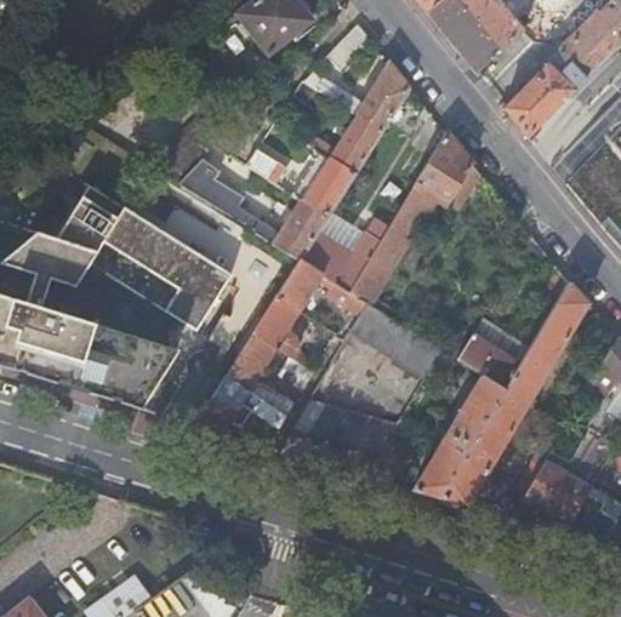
[(251,0),(235,12),(267,52),(309,20),(294,0),(251,0)]
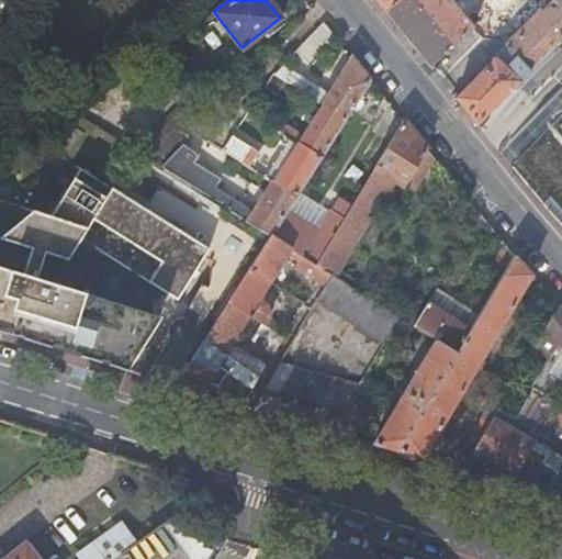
[(375,0),(400,29),(429,66),(471,29),(474,26),(464,15),(475,6),(470,0),(375,0)]
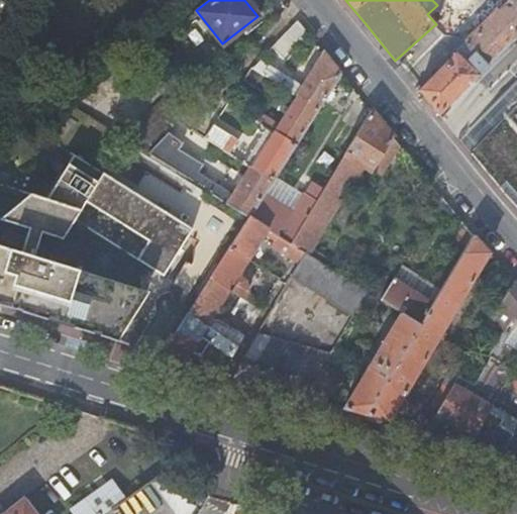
[(478,74),(516,34),(516,0),(507,0),(454,55),(418,89),(421,93),(435,110),(438,114),(477,78),(479,75),(478,74)]
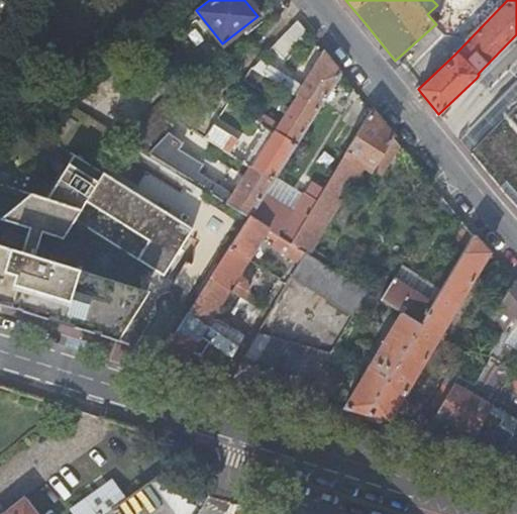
[(427,14),(436,24),(445,15),(437,5),(427,14)]
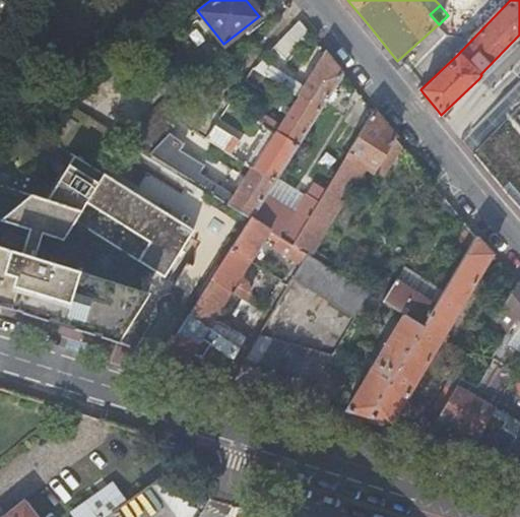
[(309,31),(299,19),(273,47),(284,57),(309,31)]
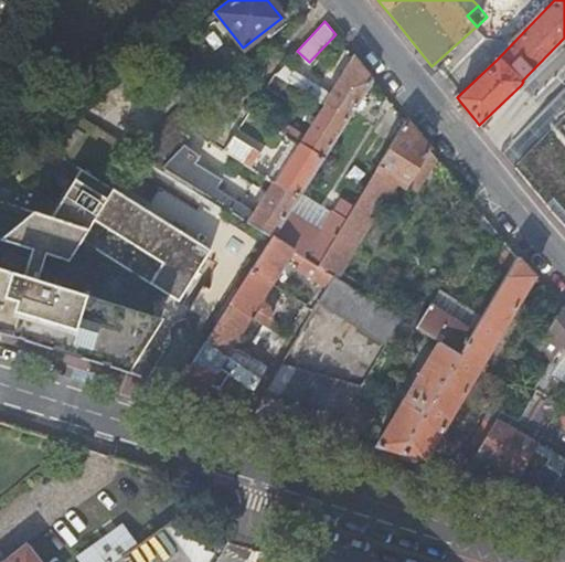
[(349,118),(372,80),(353,56),(330,93),(292,70),(286,80),(299,88),(323,104),(349,118)]
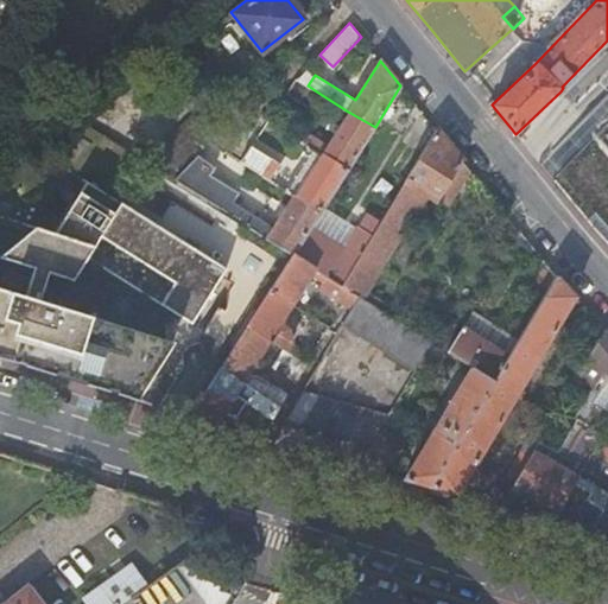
[(308,86),(297,80),(287,94),(314,109),(322,95),(308,86)]
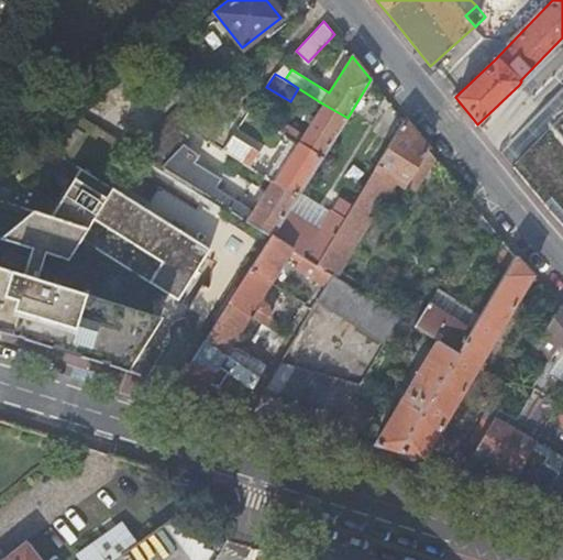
[(142,144),(140,152),(162,166),(184,143),(199,127),(208,117),(187,97),(164,120),(142,144)]
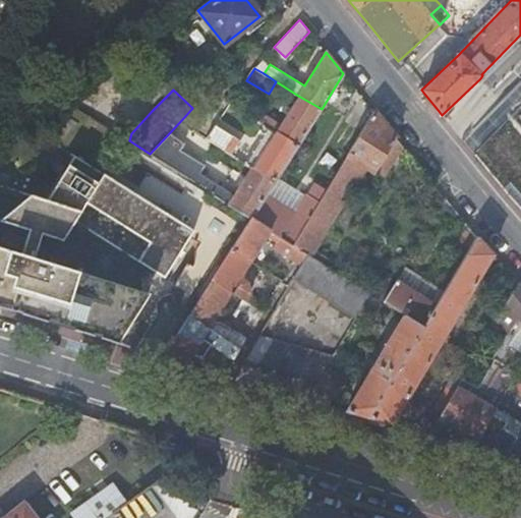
[(299,146),(322,109),(298,96),(290,110),(281,124),(265,114),(261,121),(264,123),(299,146)]
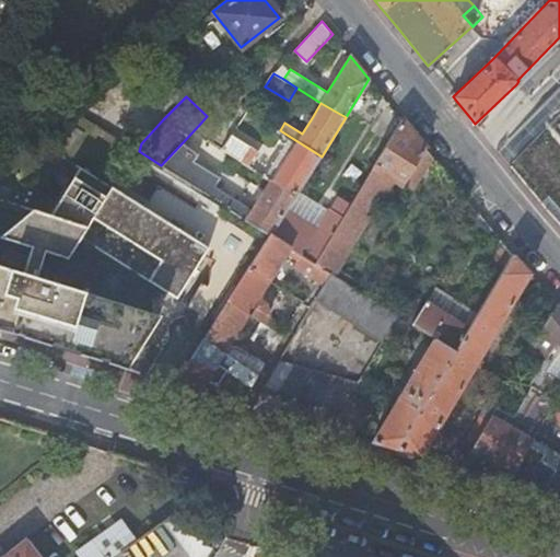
[(335,275),(338,269),(369,217),(361,212),(375,189),(385,196),(395,178),(411,188),(421,172),(431,154),(401,119),(351,204),(343,216),(341,219),(315,263),(330,271),(335,275)]
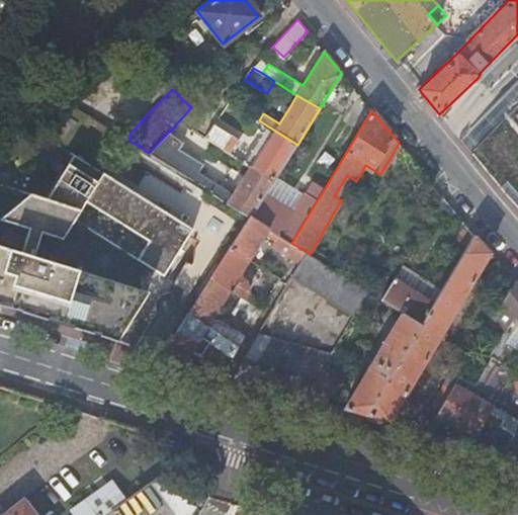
[(253,166),(275,180),(277,176),(297,145),(262,122),(258,130),(262,133),(245,161),(253,166)]
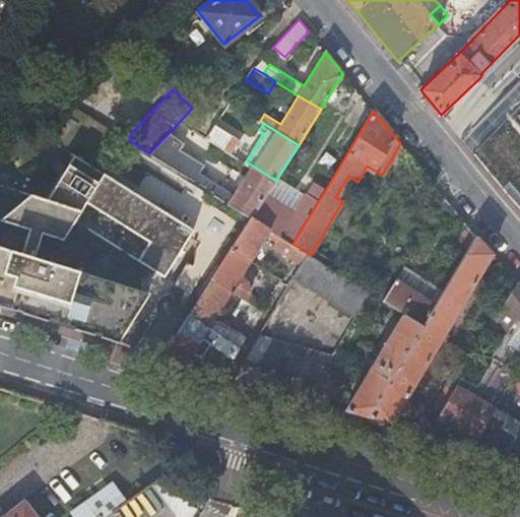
[(218,124),(209,138),(235,154),(243,140),(218,124)]
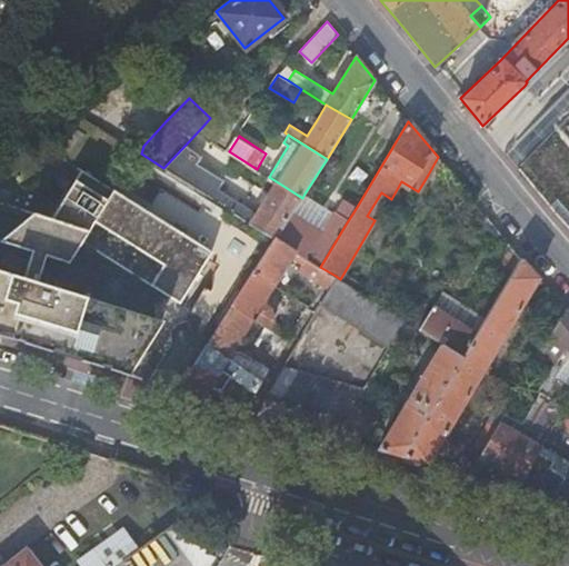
[(186,145),(163,168),(276,238),(277,239),(292,214),(302,198),(278,182),(260,212),(221,188),(226,180),(199,162),(203,156),(186,145)]
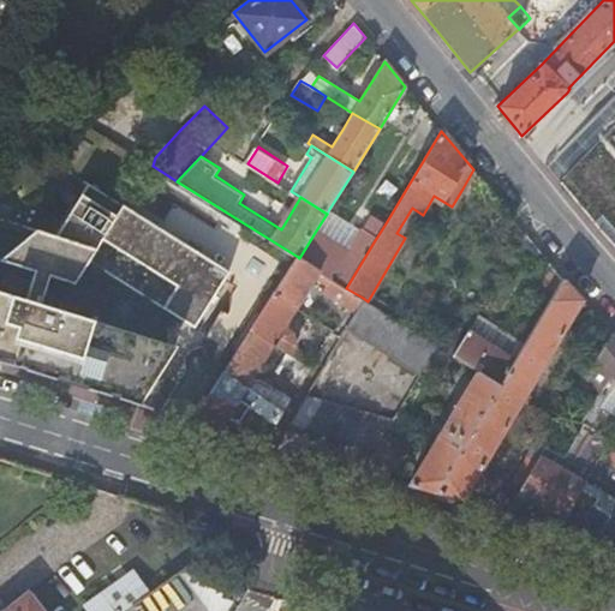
[(0,219),(35,229),(54,235),(85,190),(91,179),(89,177),(53,231),(0,214),(0,219)]
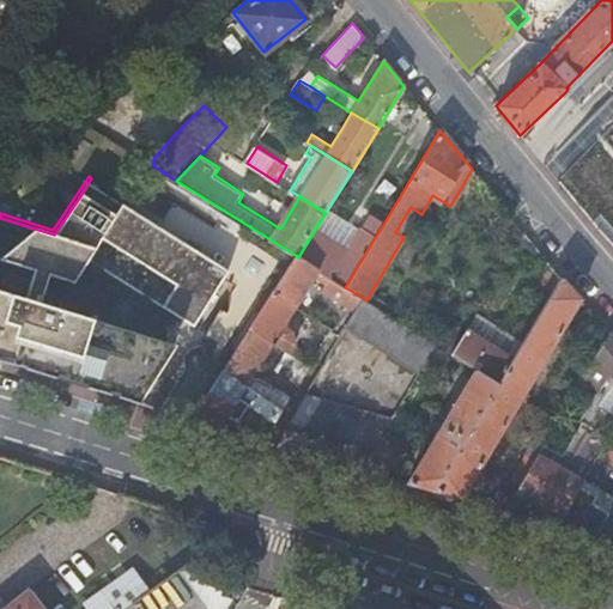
[(0,360),(20,366),(113,395),(139,403),(178,346),(43,305),(52,276),(77,284),(93,260),(194,326),(231,269),(162,225),(126,201),(91,178),(85,189),(54,235),(35,229),(0,259),(0,260),(34,270),(24,299),(0,291),(0,360)]
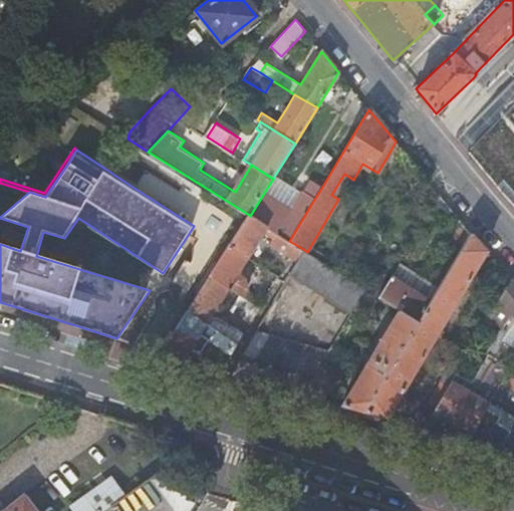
[(105,169),(136,189),(141,182),(109,162),(105,169)]
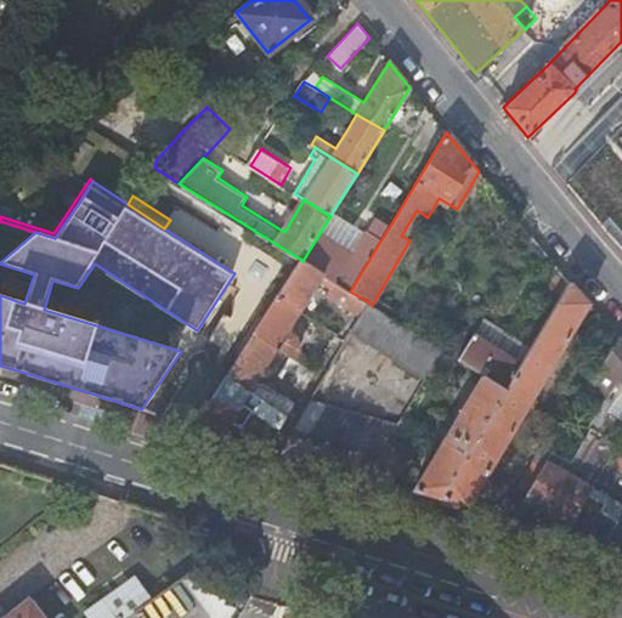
[(331,216),(320,233),(354,254),(367,233),(333,211),(331,216)]
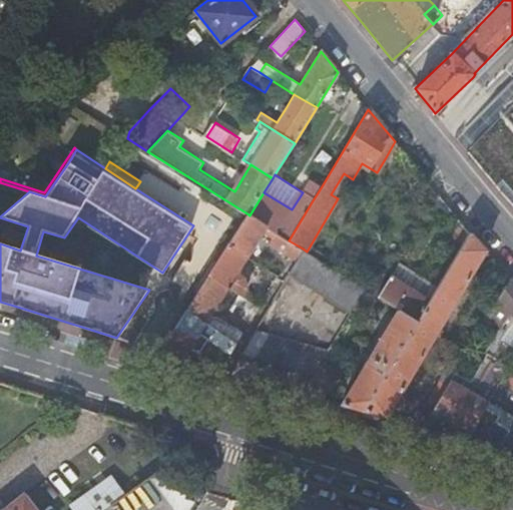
[(311,179),(303,191),(315,197),(322,186),(311,179)]
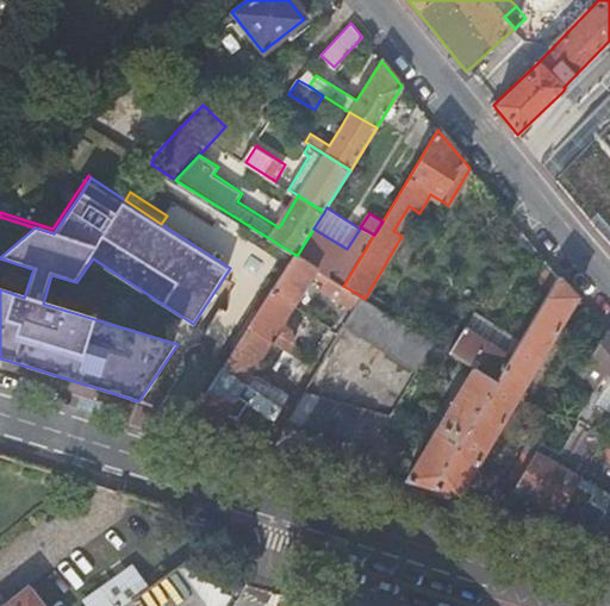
[(297,256),(343,286),(372,238),(374,235),(360,227),(360,229),(347,249),(313,229),(297,256)]
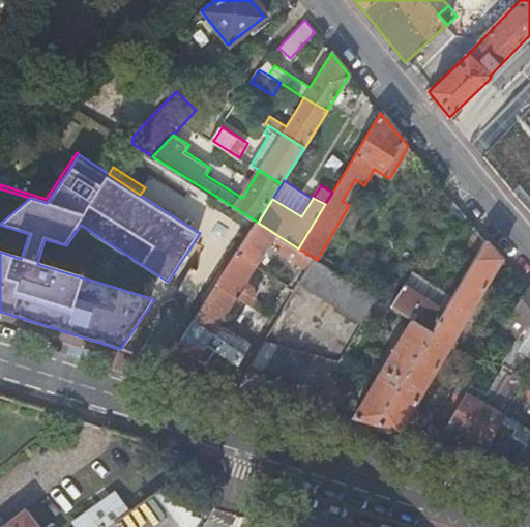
[(280,250),(306,266),(313,257),(298,249),(258,223),(257,222),(235,255),(255,266),(271,239),(283,246),(280,250)]
